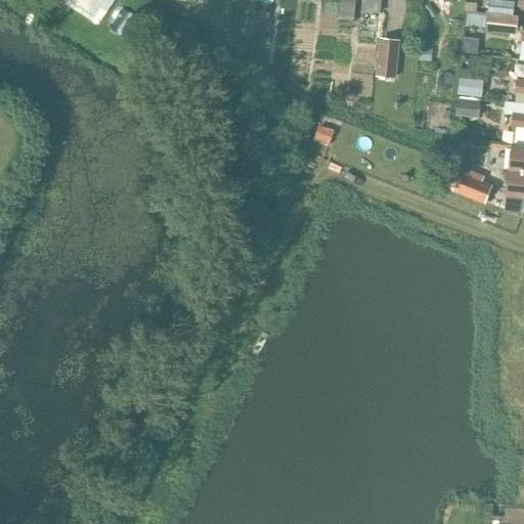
[(114,0),(69,0),(66,5),(97,27),(114,0)]
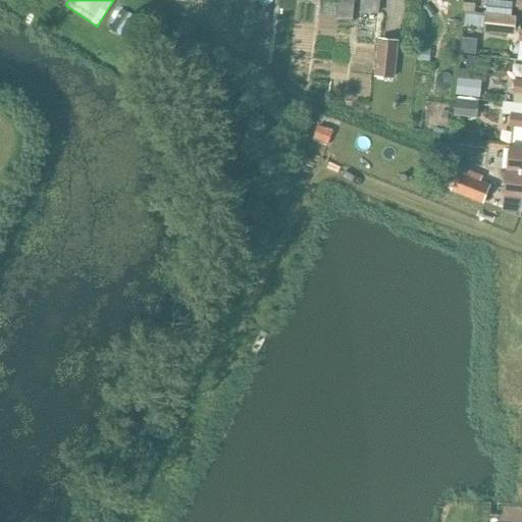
[(338,0),(337,14),(354,16),(355,0),(338,0)]
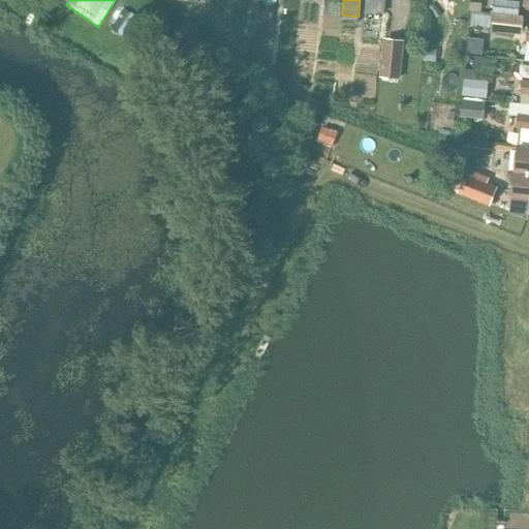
[(365,0),(365,12),(383,14),(384,0),(365,0)]
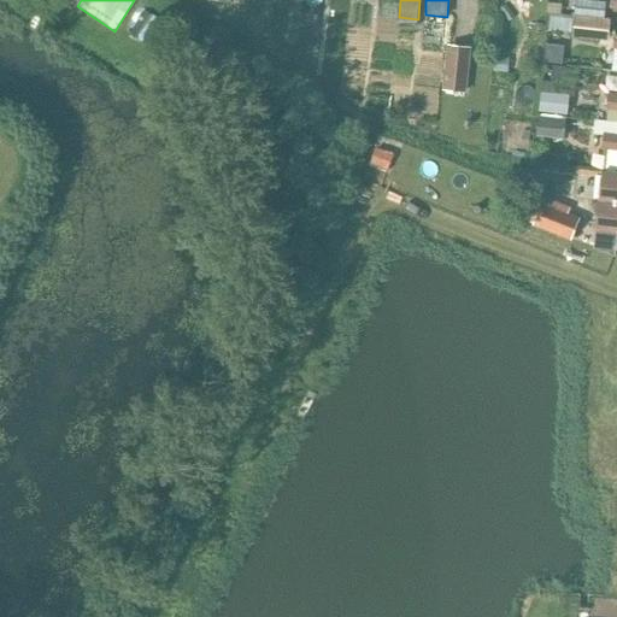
[(606,4),(576,1),(575,16),(605,19),(606,4)]
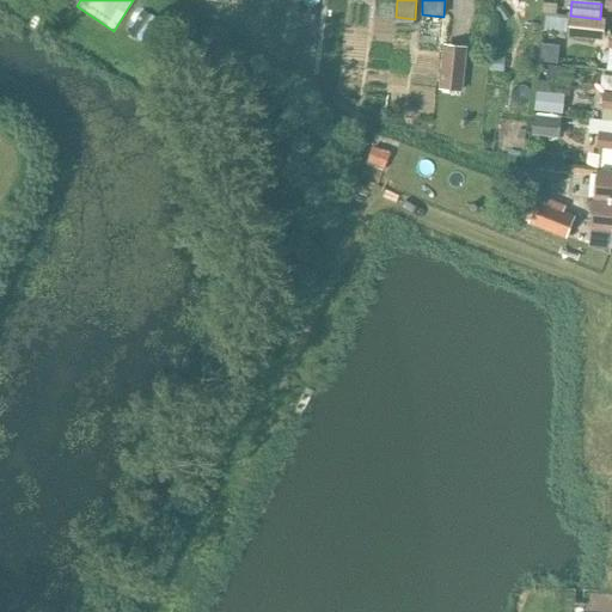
[(607,20),(570,17),(546,14),(545,30),(568,32),(568,36),(605,41),(607,20)]
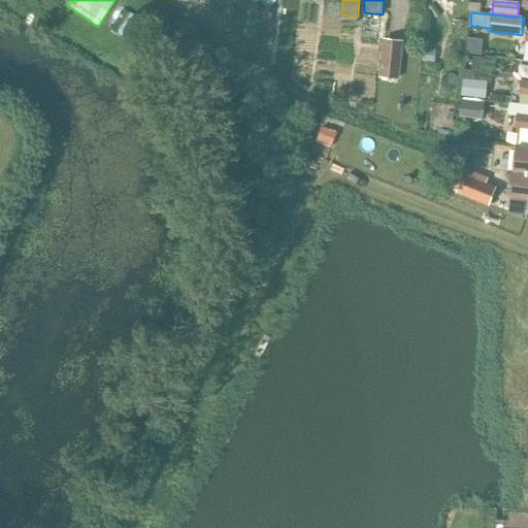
[(384,38),(380,77),(399,79),(404,40),(384,38)]
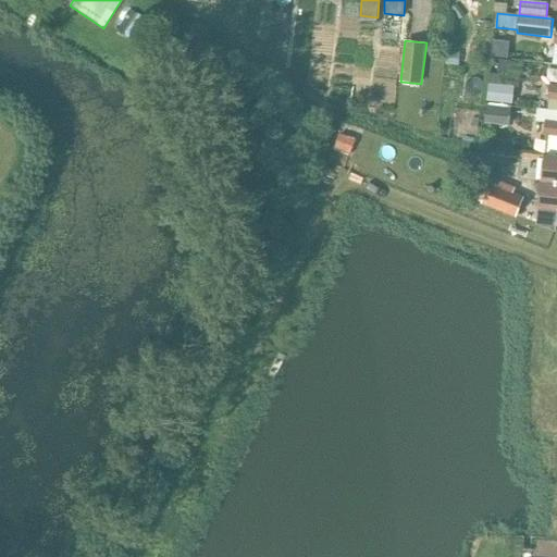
[(445,52),(444,66),(458,67),(458,59),(454,52),(445,52)]
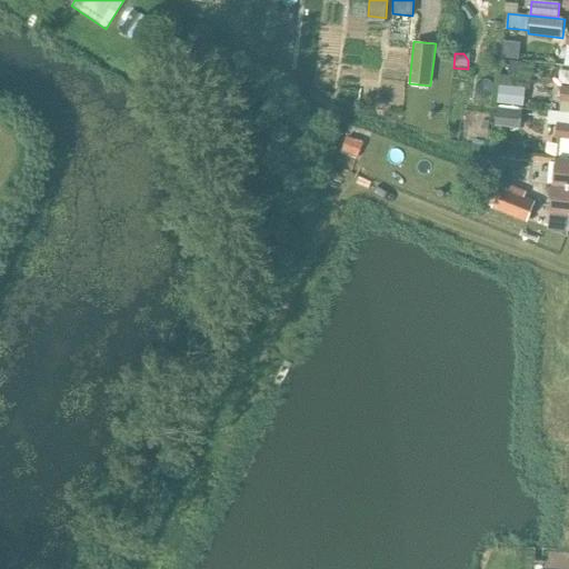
[(525,86),(500,83),(498,101),(522,105),(525,86)]
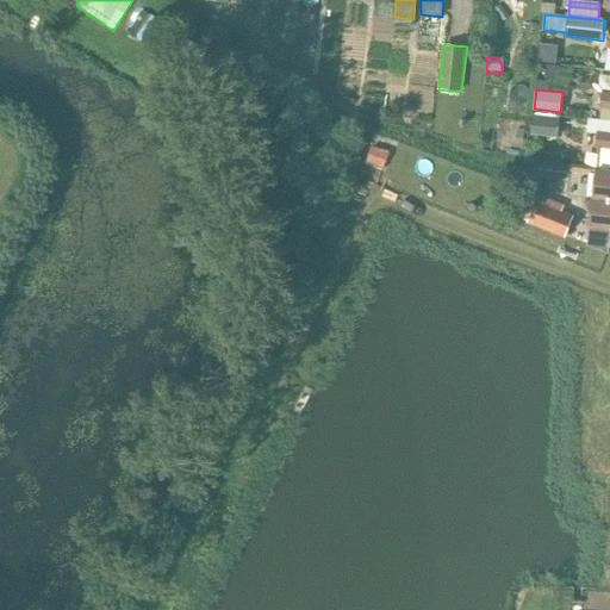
[(560,119),(533,116),(530,136),(558,138),(560,119)]
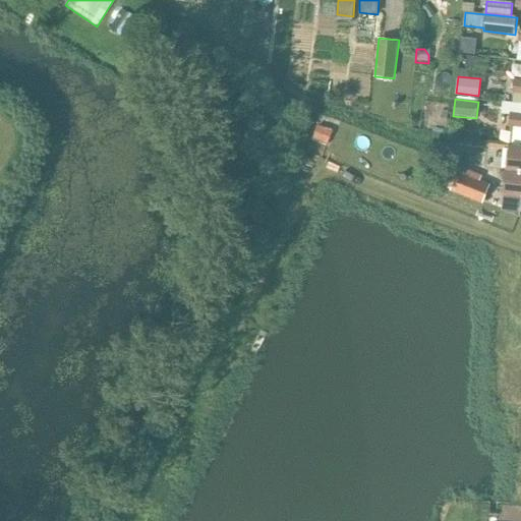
[(520,114),(514,114),(510,146),(520,147),(520,114)]
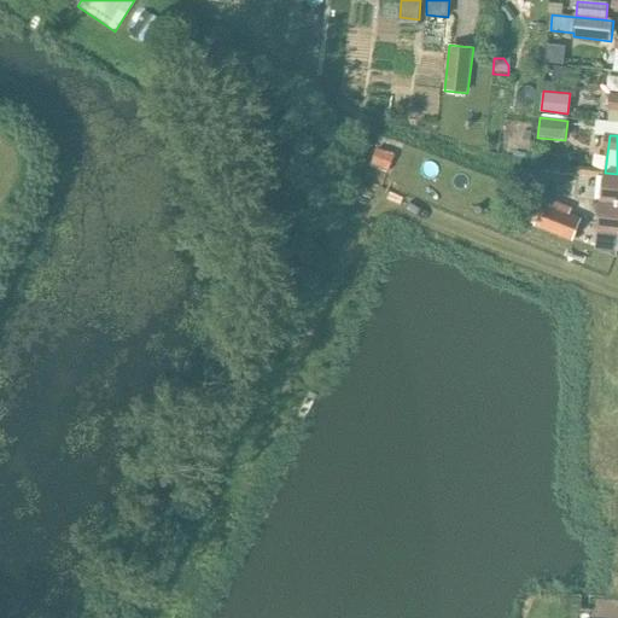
[(389,170),(389,169),(395,156),(378,149),(372,162),(372,163),(389,170)]
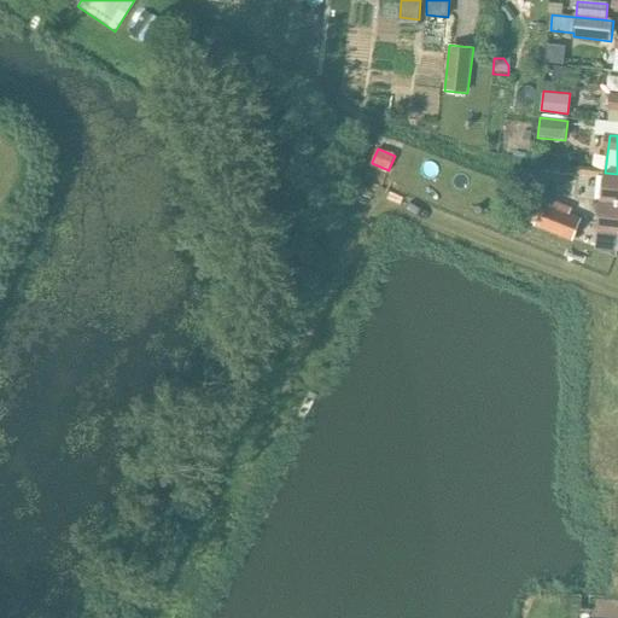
[(598,231),(617,232),(617,174),(605,173),(604,173),(598,231)]
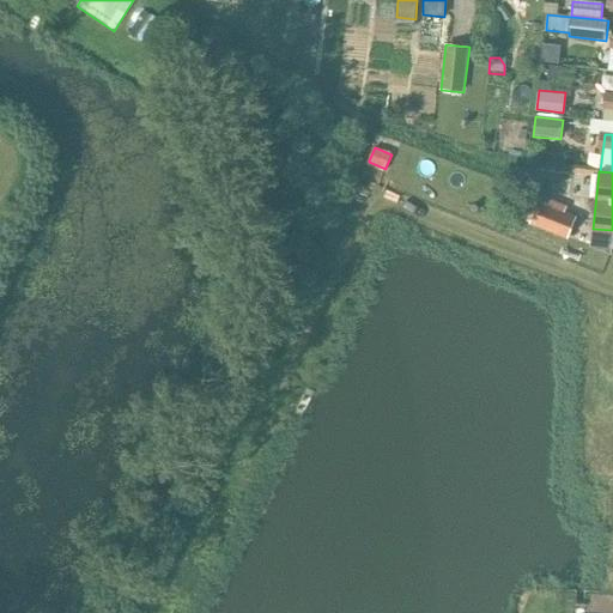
[(530,223),(529,224),(568,240),(569,237),(576,217),(538,201),(530,223)]
